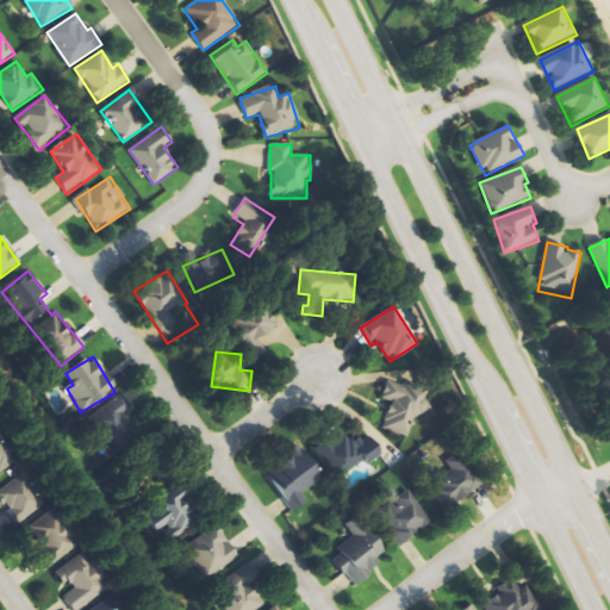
[(431,388),(403,383),(403,385),(386,381),(381,400),(390,403),(383,430),(410,436),(414,416),(424,418),(431,388)]
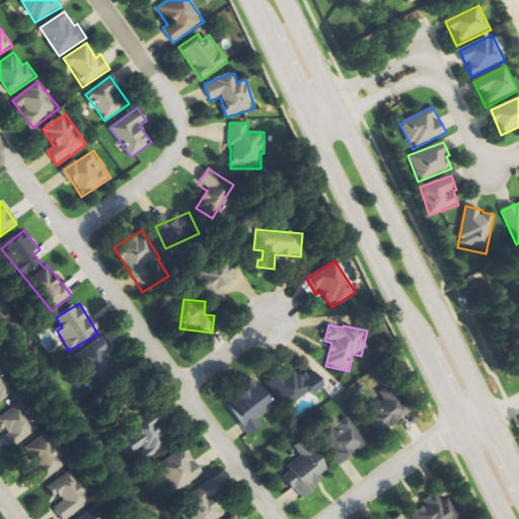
[(90,376),(113,367),(105,352),(112,349),(106,338),(79,350),(90,376)]
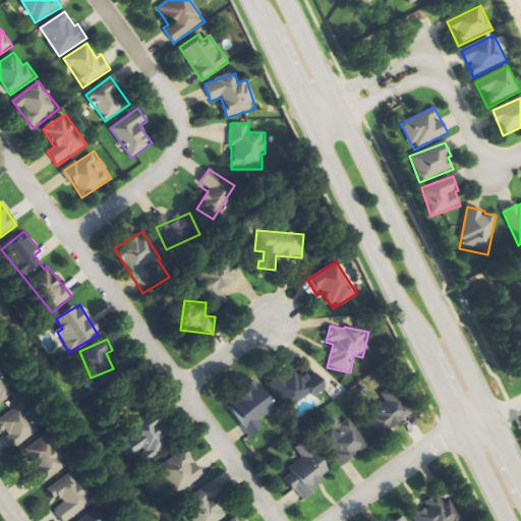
[(313,393),(316,397),(328,388),(314,370),(303,381),(293,368),(270,387),(289,411),(313,393)]
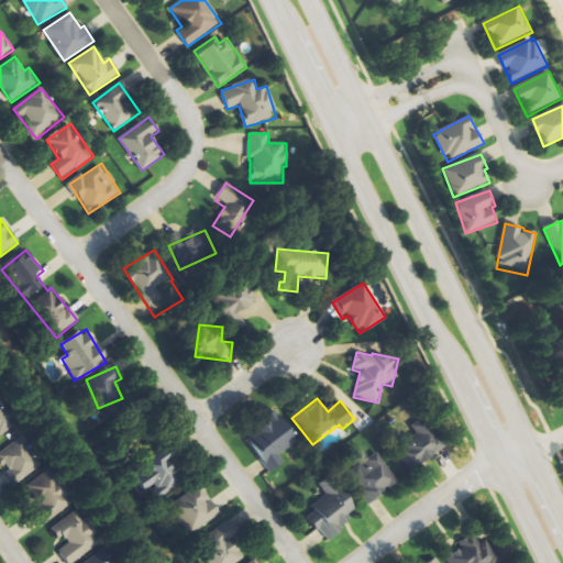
[(0,437),(17,427),(0,399),(0,437)]
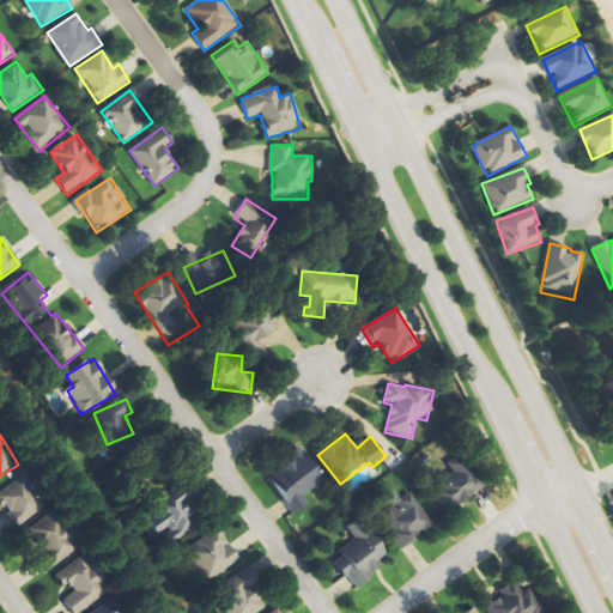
[(269,478),(295,515),(309,505),(303,497),(326,481),(302,447),(284,459),(289,465),(269,478)]
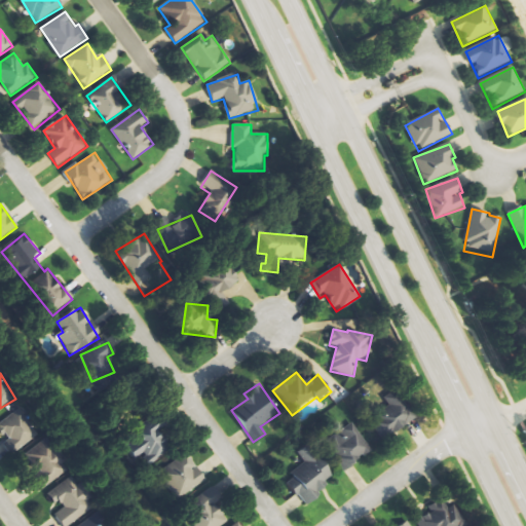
[(388,407),(380,411),(383,418),(376,421),(383,438),(413,424),(399,390),(383,397),(388,407)]
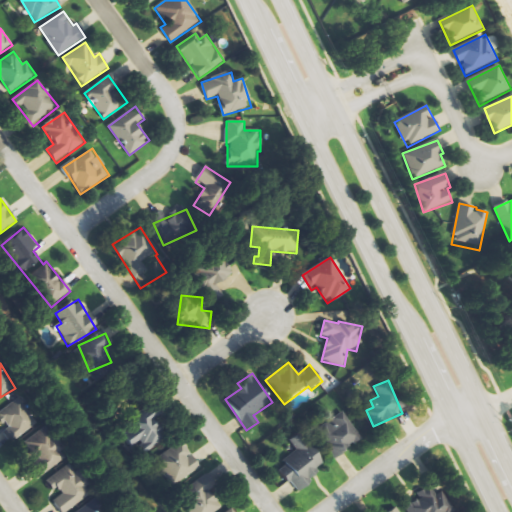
[(0,423),(11,442),(37,426),(21,398),(0,410),(0,423)]
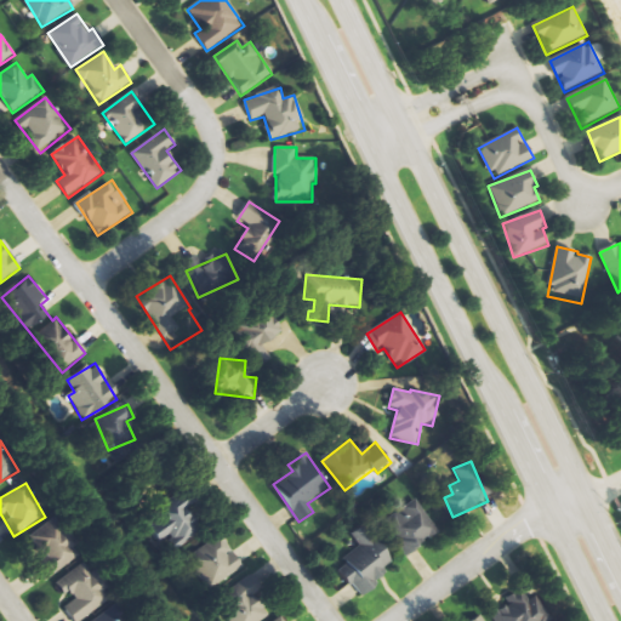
[(161,503),(165,540),(174,539),(174,543),(198,541),(193,500),(161,503)]
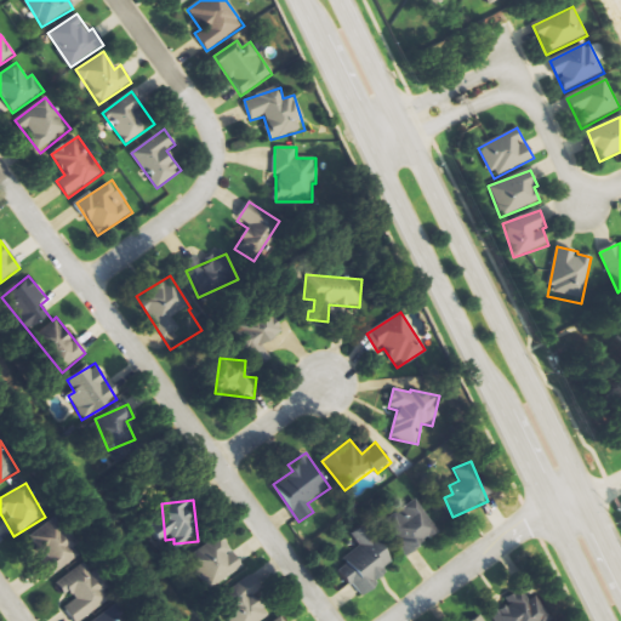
[(439,534),(416,500),(385,523),(406,556),(439,534)]
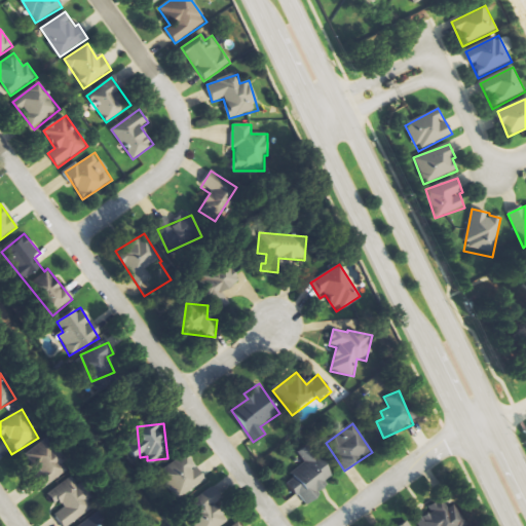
[(70,472),(49,439),(26,453),(38,473),(34,476),(43,489),(70,472)]
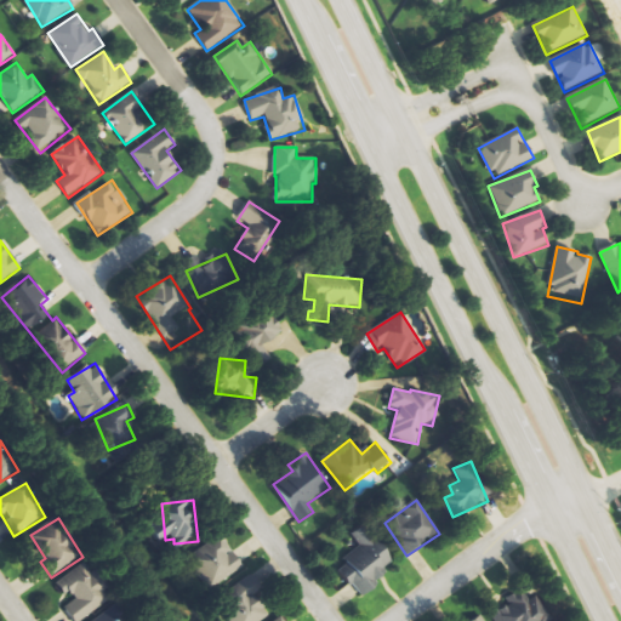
[(359,598),(389,577),(383,569),(392,563),(366,525),(352,535),(362,550),(339,565),(359,598)]
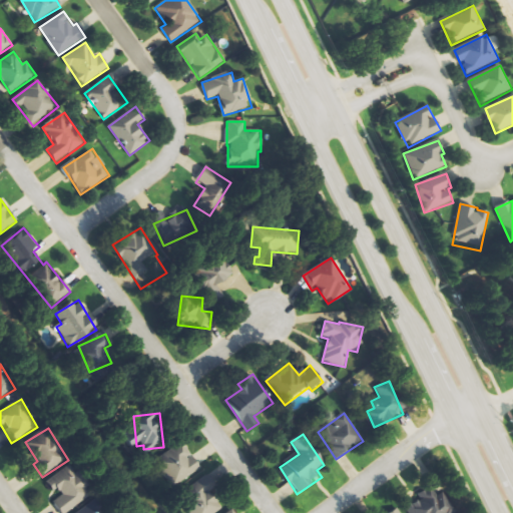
[(155,458),(168,487),(200,473),(188,444),(155,458)]
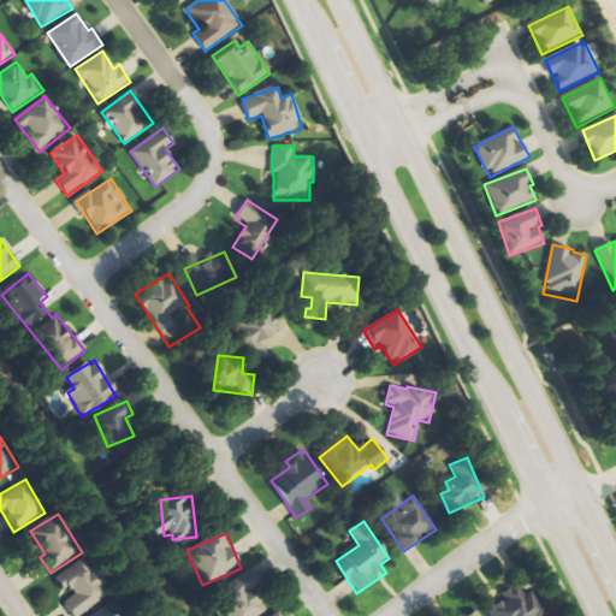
[(55,578),(67,596),(63,599),(72,615),(80,615),(112,596),(94,567),(90,569),(86,560),(55,578)]
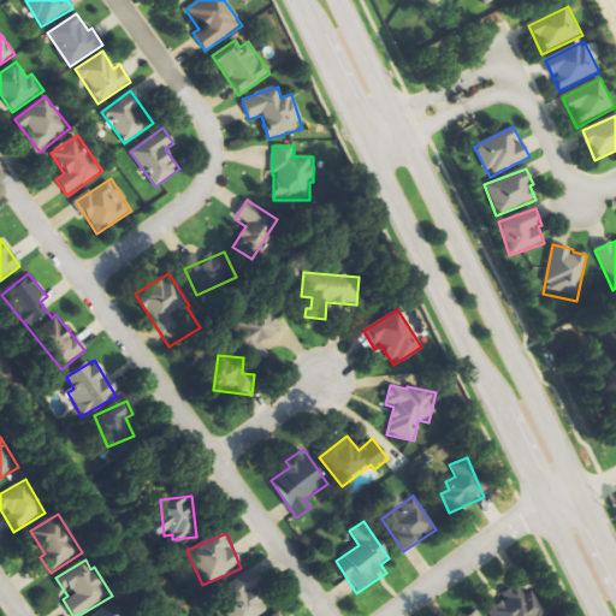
[(226,615),(260,615),(267,612),(253,591),(260,585),(250,570),(220,591),(232,609),(225,614),(226,615)]
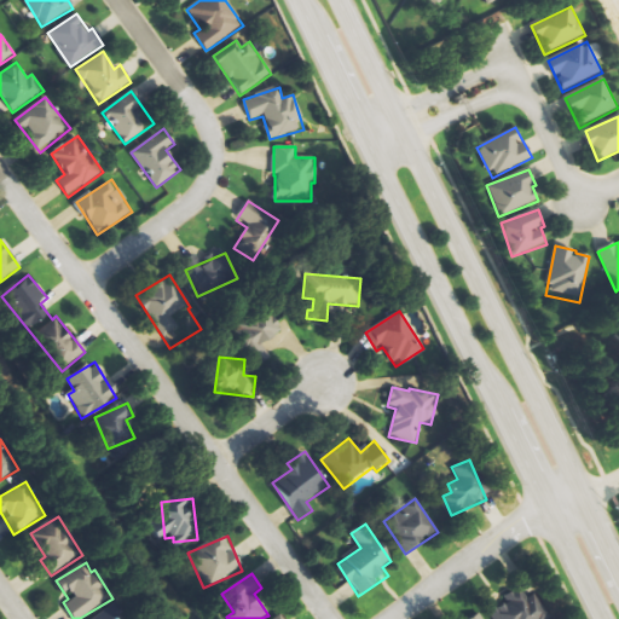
[(547,618),(539,593),(526,596),(525,591),(502,599),(505,607),(492,611),(493,618),(547,618)]
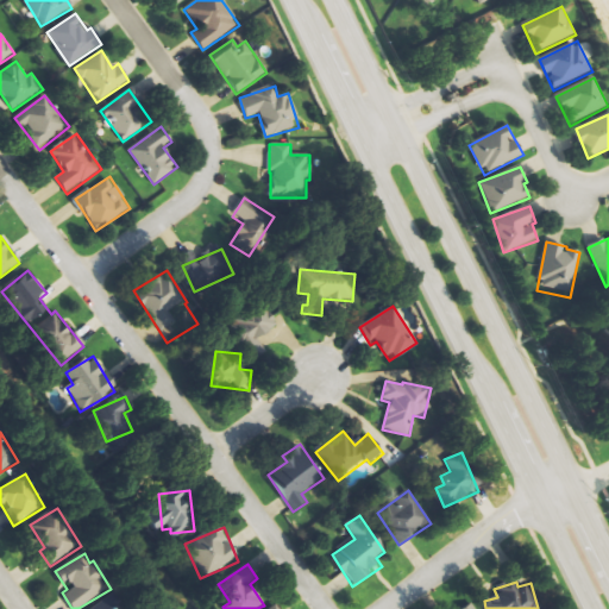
[(121,608),(114,596),(90,608),(121,608)]
